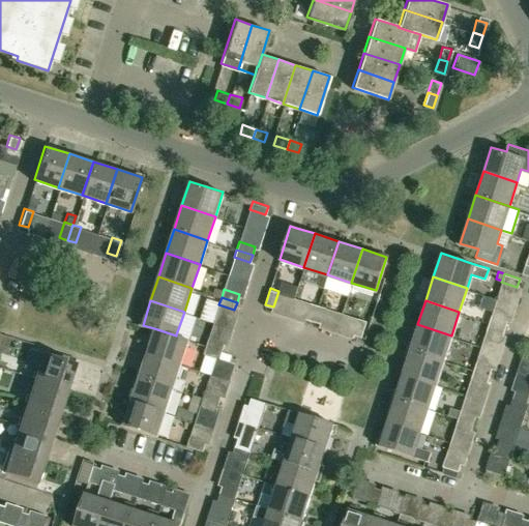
[(310,301),(304,317),(313,320),(318,304),(310,301)]
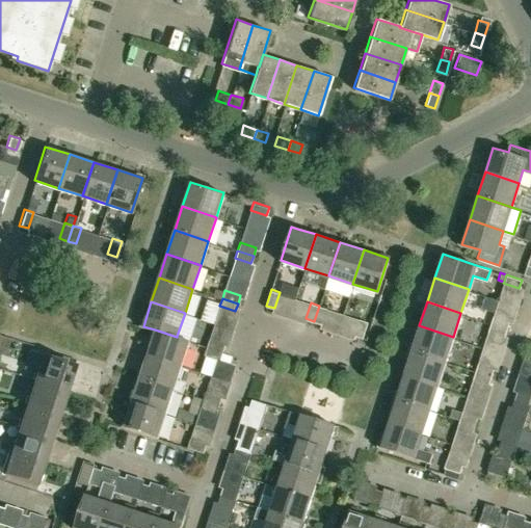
[(319,306),(314,321),(322,323),(326,308),(319,306)]
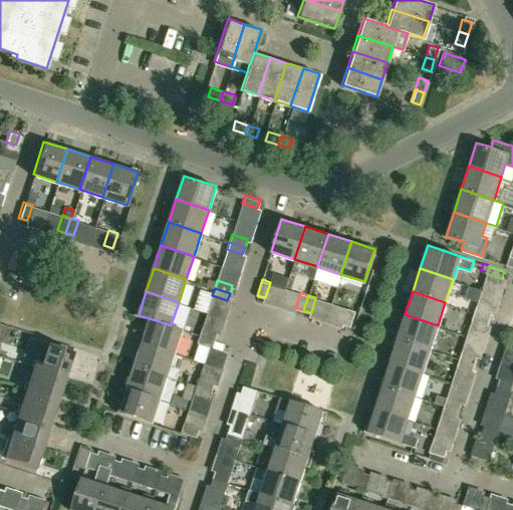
[(476,304),(474,311),(489,316),(492,309),(476,304)]
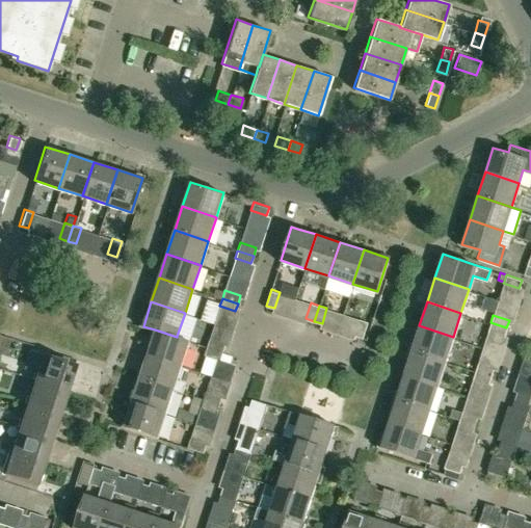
[(359,318),(353,334),(362,337),(367,321),(359,318)]
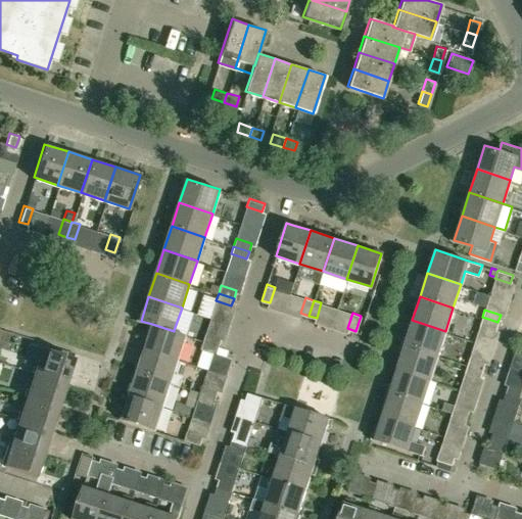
[(482,317),(480,325),(495,330),(497,322),(482,317)]
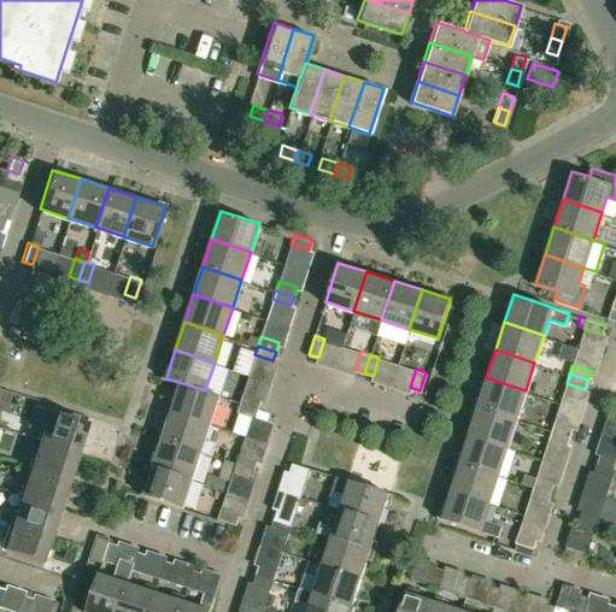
[(516,418),(526,390),(486,377),(477,406),(516,418)]
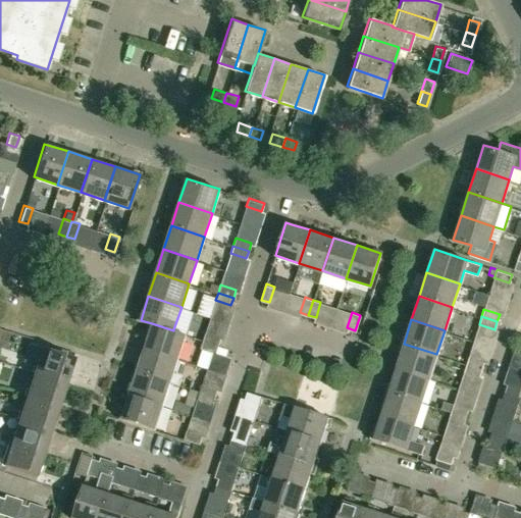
[(186,333),(173,329),(173,330),(152,323),(145,347),(177,357),(186,333)]
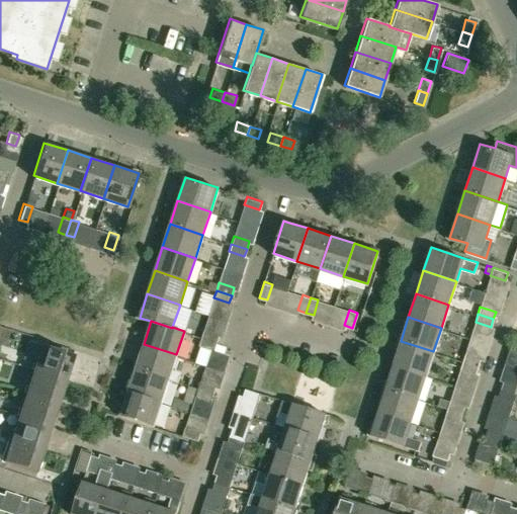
[(203,329),(201,337),(217,342),(219,334),(203,329)]
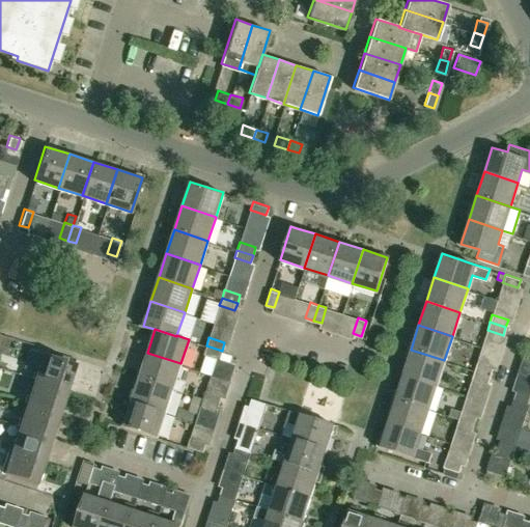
[(206,345),(203,354),(219,359),(222,351),(206,345)]
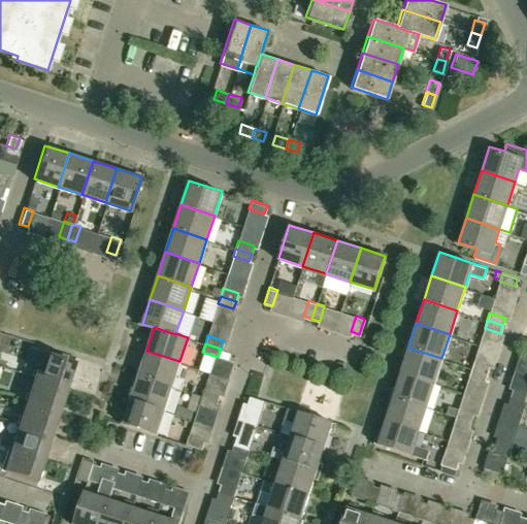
[(434,382),(441,358),(408,348),(400,371),(434,382)]
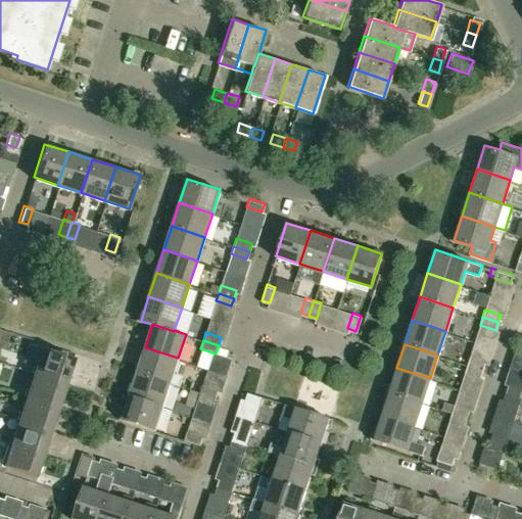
[(35,371),(66,381),(74,358),(42,347),(37,365),(33,364),(30,370),(35,372),(35,371)]
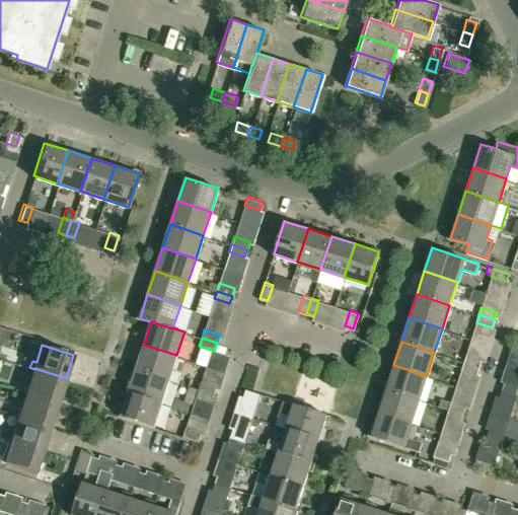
[(172,369),(176,355),(144,345),(136,368),(169,378),(177,381),(180,374),(178,370),(172,369)]
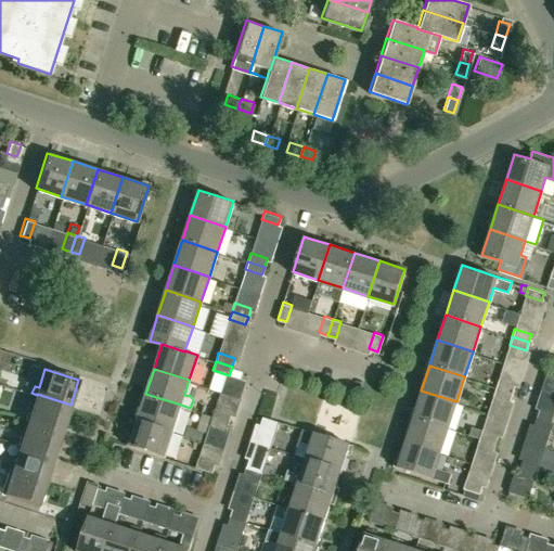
[(498,379),(495,386),(512,392),(515,384),(498,379)]
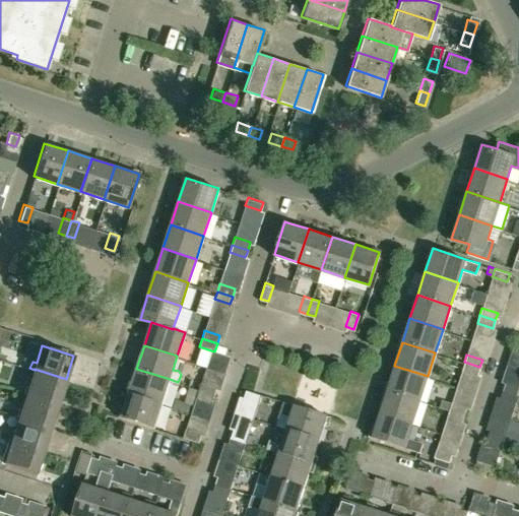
[(464,362),(461,370),(477,375),(479,367),(464,362)]
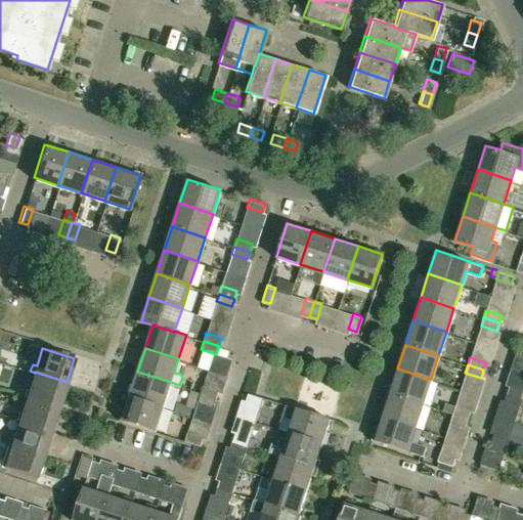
[(424,402),(431,379),(397,369),(390,392),(424,402)]
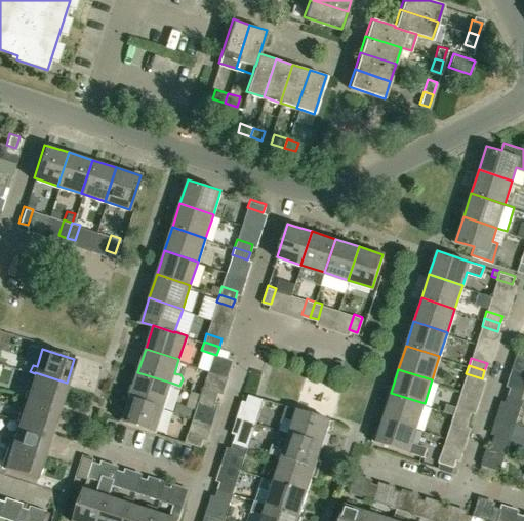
[(58,406),(67,383),(35,372),(35,373),(29,390),(25,389),(23,395),(27,396),(58,406)]
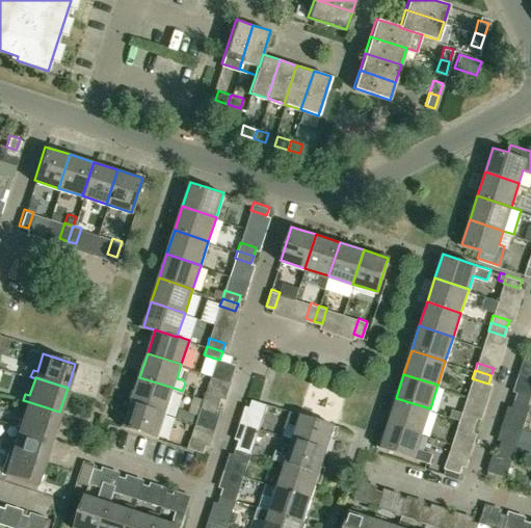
[(165,412),(174,388),(139,377),(132,401),(165,412)]
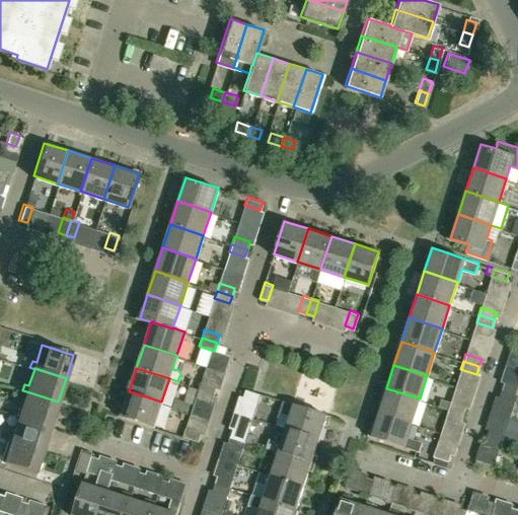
[(201,380),(198,388),(213,392),(216,385),(201,380)]
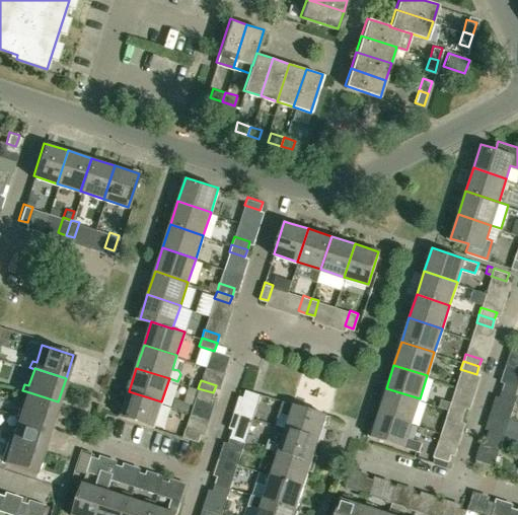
[(517,384),(504,380),(501,388),(517,393),(517,388),(517,384)]
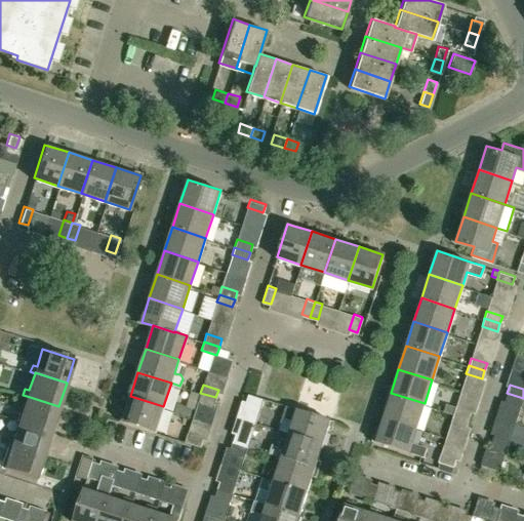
[(264,397),(248,392),(245,400),(260,405),(264,397)]
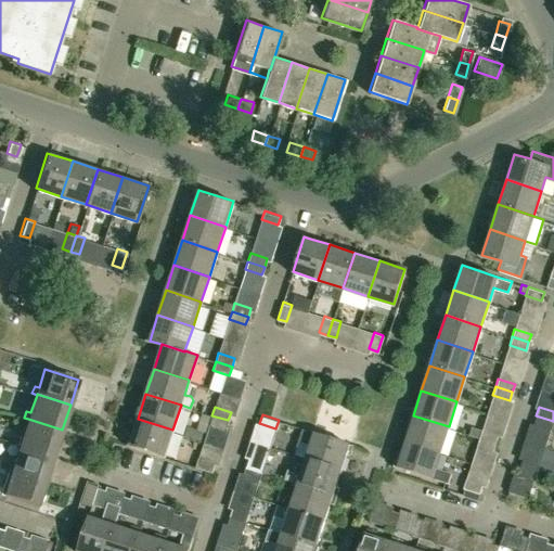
[(211,415),(209,423),(226,428),(228,420),(211,415)]
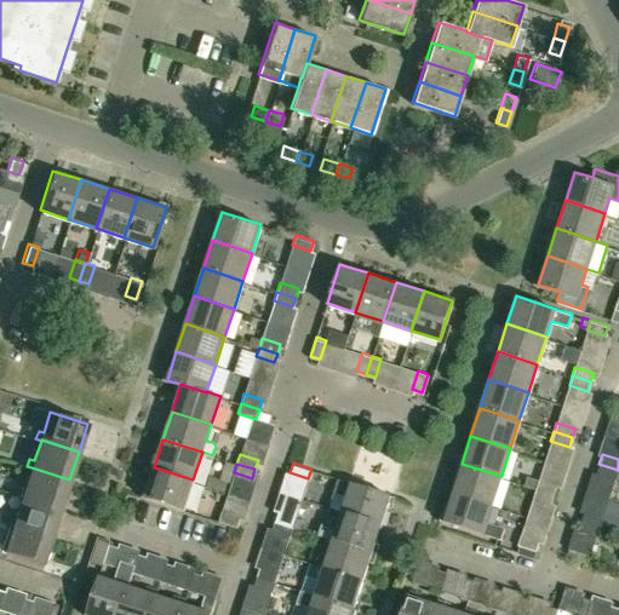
[(492,504),(502,476),(462,464),(453,492),(492,504)]
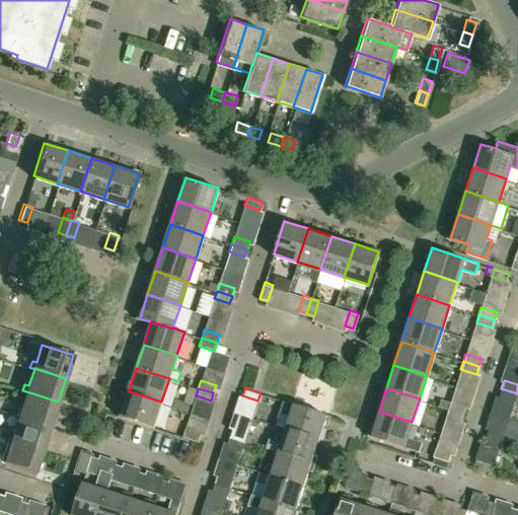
[(501,388),(499,395),(514,400),(515,399),(517,393),(501,388)]
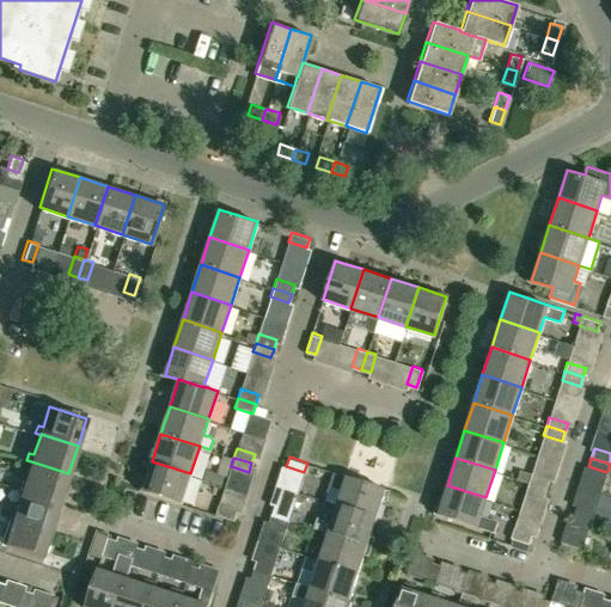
[(60,501),(68,473),(31,461),(25,482),(20,479),(18,488),(23,489),(60,501)]
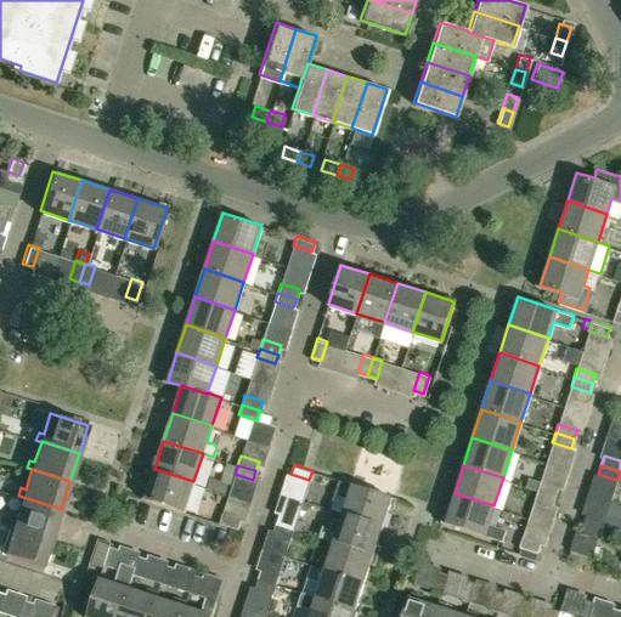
[(185,510),(193,481),(154,469),(145,497),(185,510)]
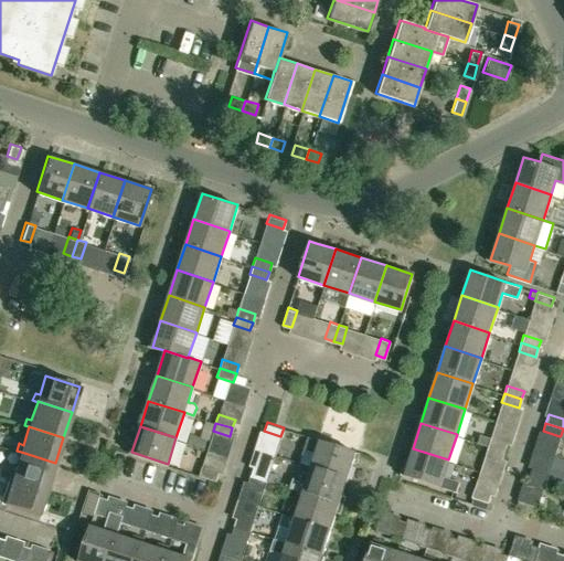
[(347,476),(355,451),(307,435),(304,447),(315,451),(310,465),(316,466),(347,476)]
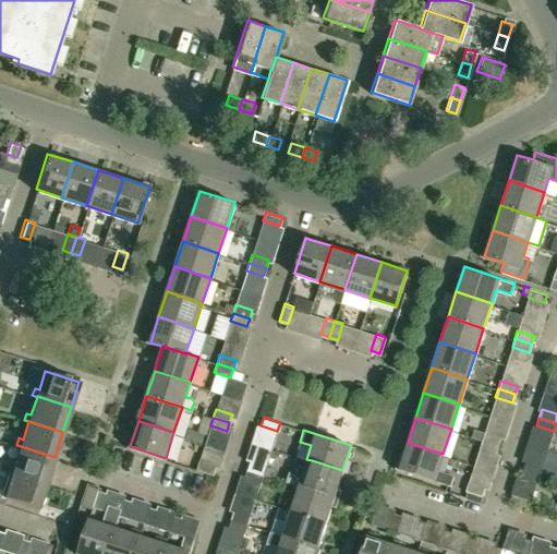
[(484,431),(482,438),(498,444),(501,436),(484,431)]
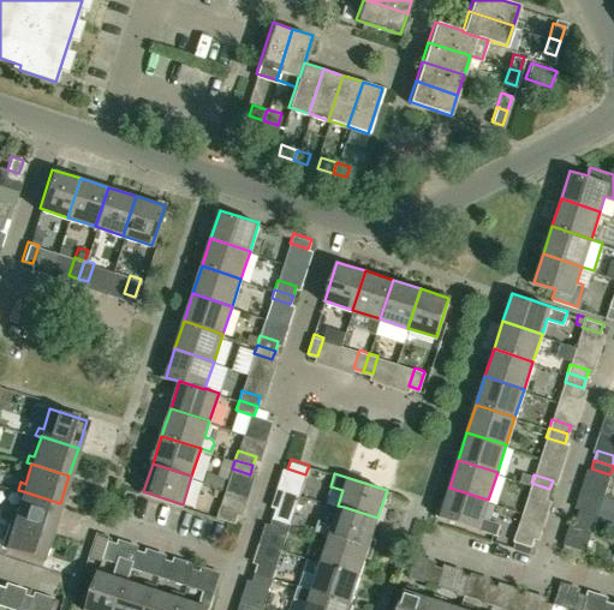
[(531,483),(529,492),(547,498),(549,489),(531,483)]
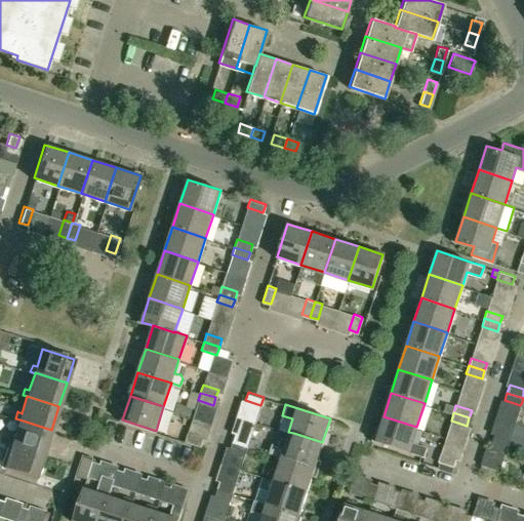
[(412,441),(416,427),(384,416),(375,440),(408,451),(409,450),(425,455),(428,446),(412,441)]
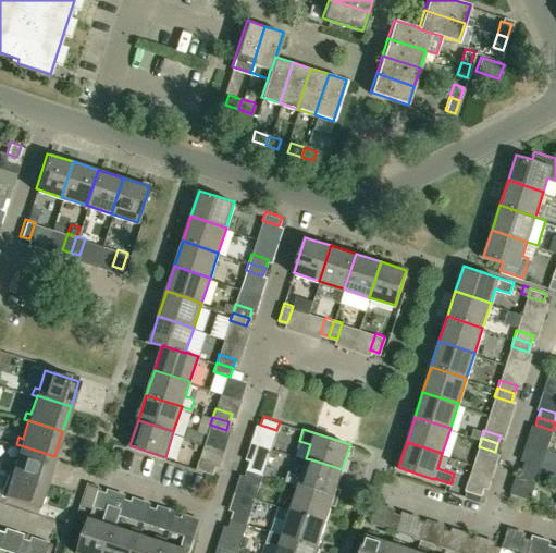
[(46,481),(54,456),(21,445),(15,464),(10,462),(8,469),(13,470),(46,481)]
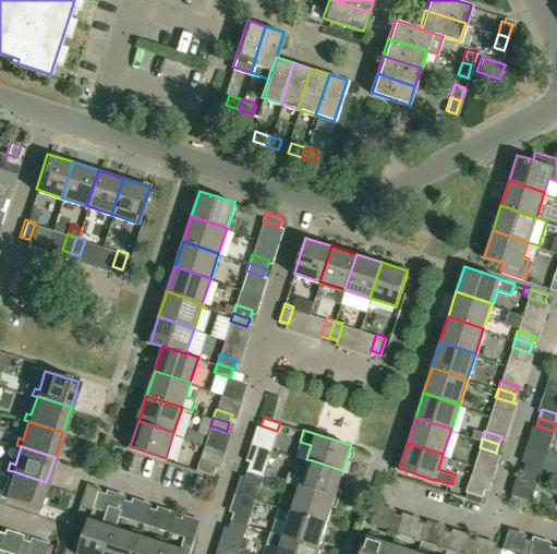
[(200,459),(196,468),(213,473),(216,465),(200,459)]
